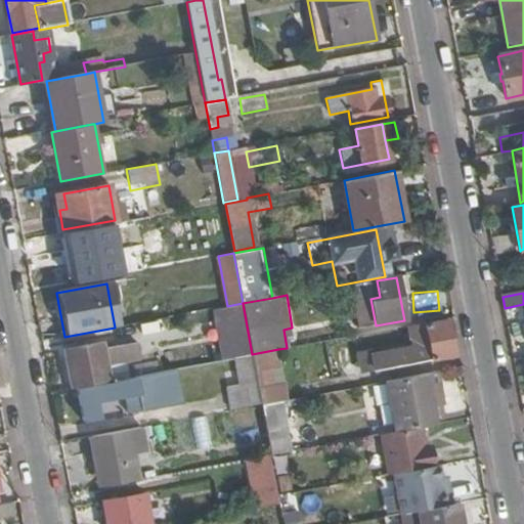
[(213,309),(223,359),(239,356),(252,354),(243,303),(227,306),(213,309)]
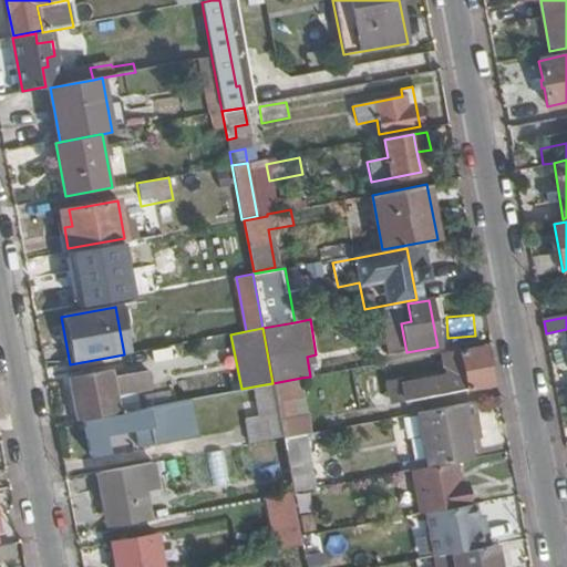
[(385,379),(390,406),(405,403),(405,401),(490,384),(482,347),(442,354),(445,374),(402,382),(401,377),(385,379)]
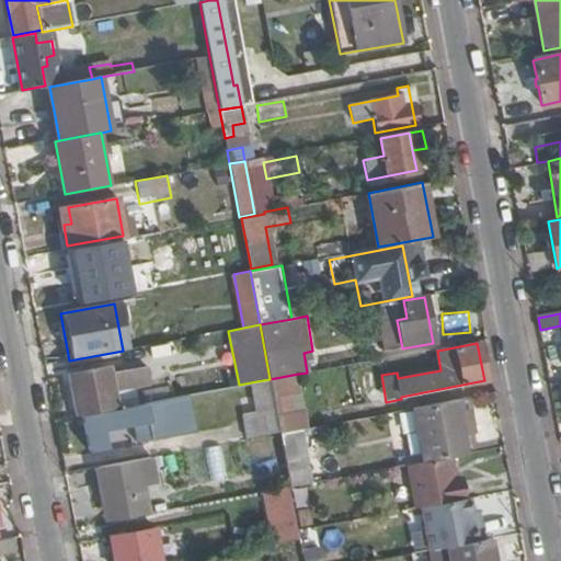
[(427,348),(407,353),(408,363),(430,358),(427,348)]
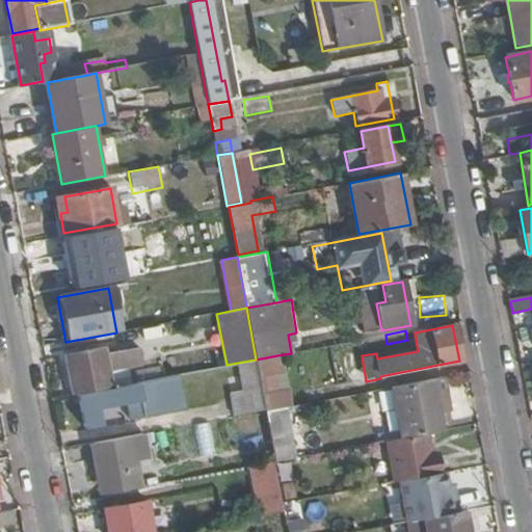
[(134,335),(114,338),(117,350),(137,346),(134,335)]
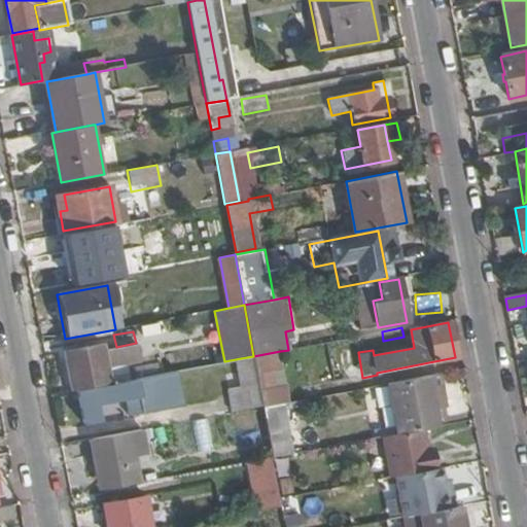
[(107,377),(104,360),(102,350),(100,340),(64,346),(70,384),(107,377)]
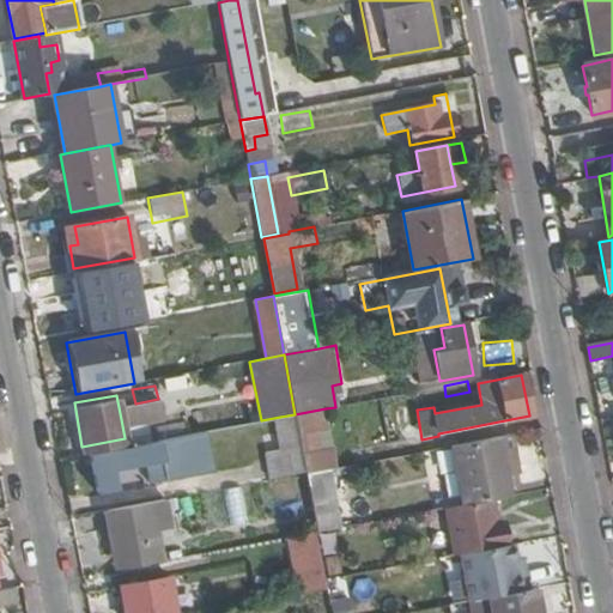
[(119,407),(121,419),(128,418),(129,424),(162,418),(158,402),(128,407),(127,405),(119,407)]
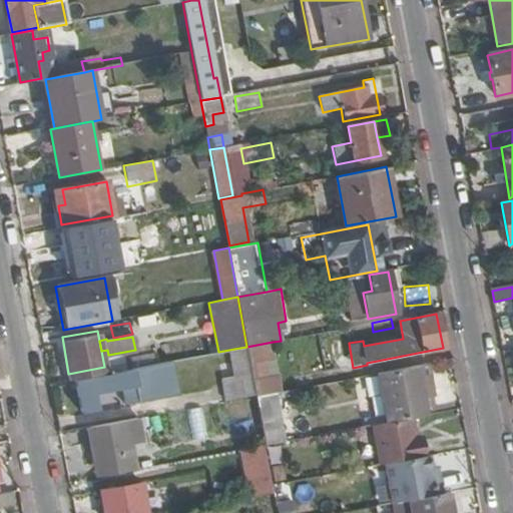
[(273,342),(246,347),(251,372),(255,394),(255,396),(278,392),(282,391),(273,342)]
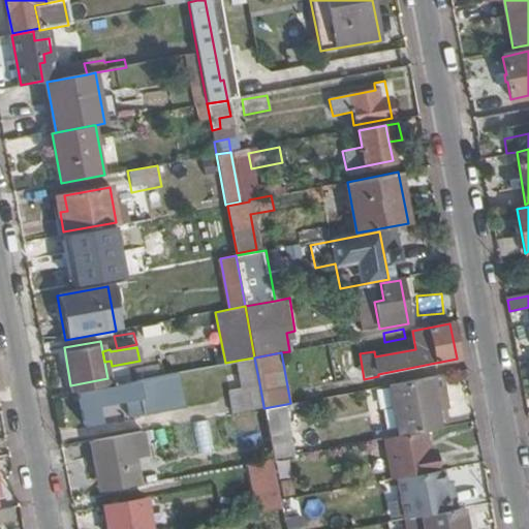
[(254,358),(242,360),(246,386),(259,383),(254,358)]
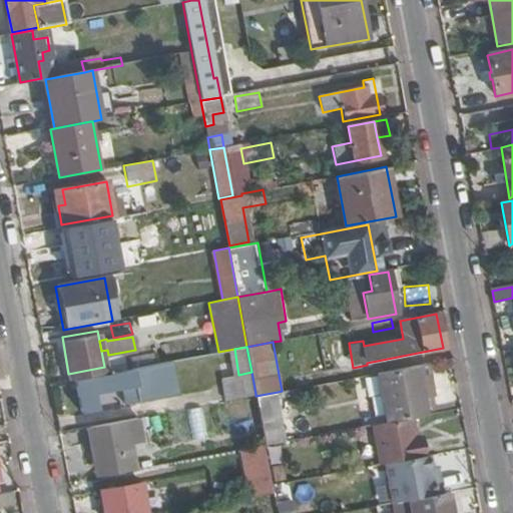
[(173,361),(136,368),(142,400),(179,393),(173,361)]
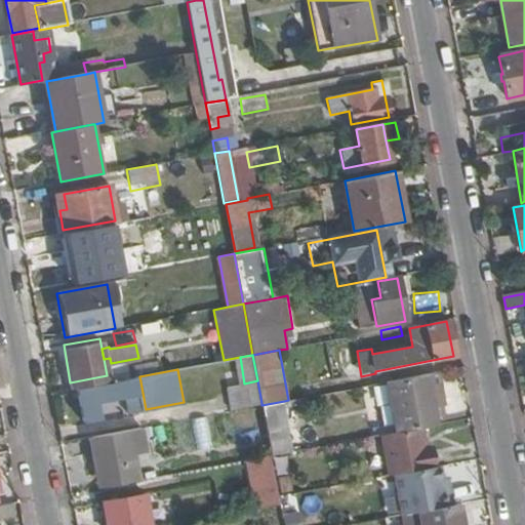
[(437,372),(385,381),(387,393),(395,432),(420,427),(436,425),(433,408),(443,406),(437,372)]
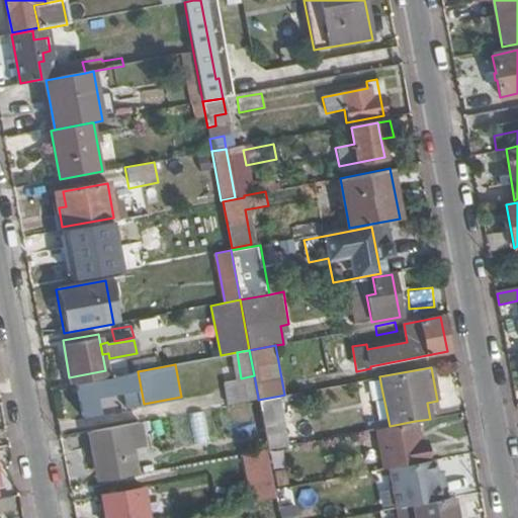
[(254,375),(241,378),(228,380),(232,402),(258,398),(254,375)]
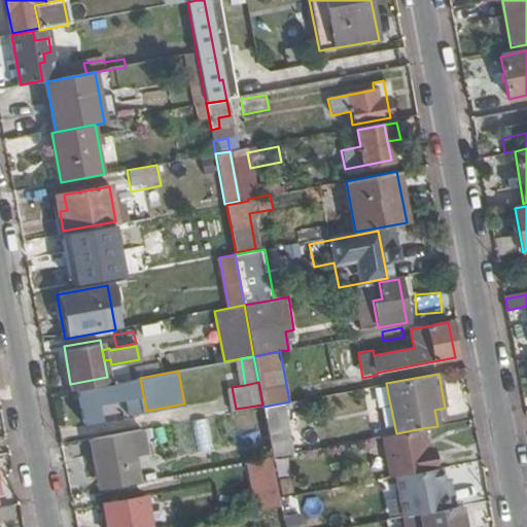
[(285,402),(262,407),(272,457),(294,453),(285,402)]
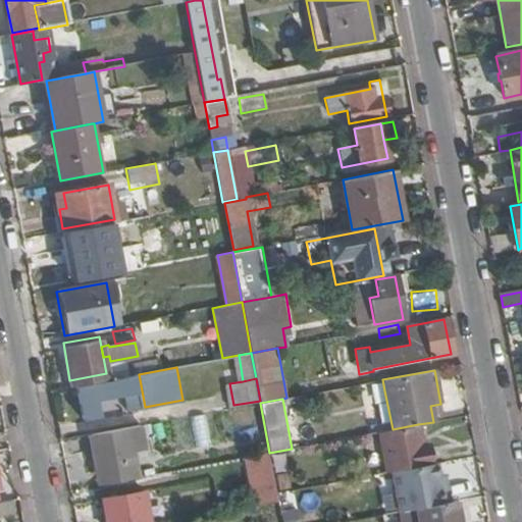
[(142,424),(89,434),(99,485),(135,478),(127,447),(146,444),(142,424)]
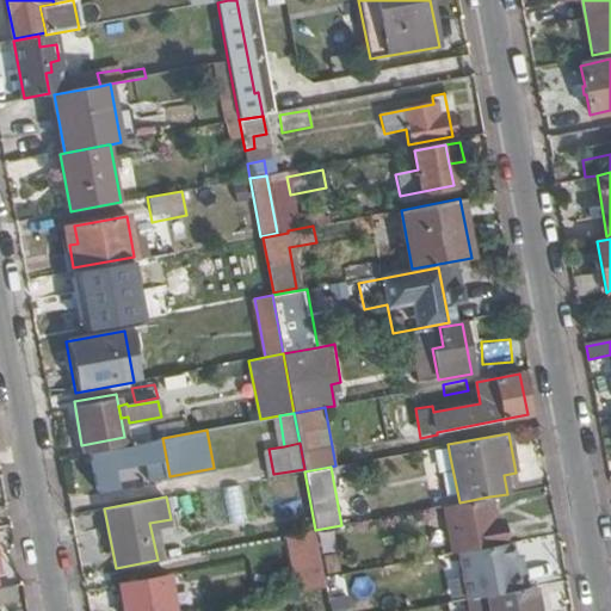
[(444,506),(452,553),(503,543),(498,519),(494,520),(489,497),(460,503),(444,506)]
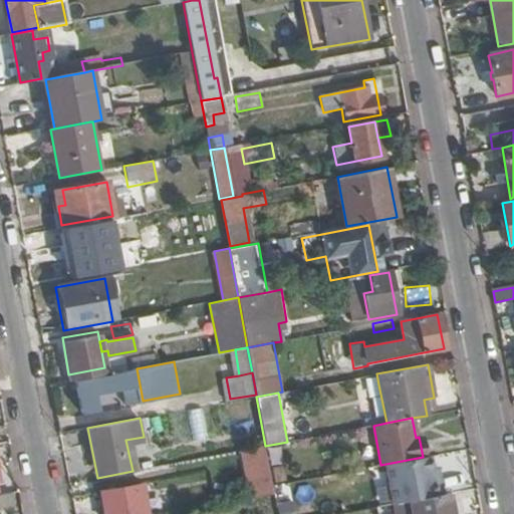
[(273,494),(264,446),(240,451),(249,498),(273,494)]
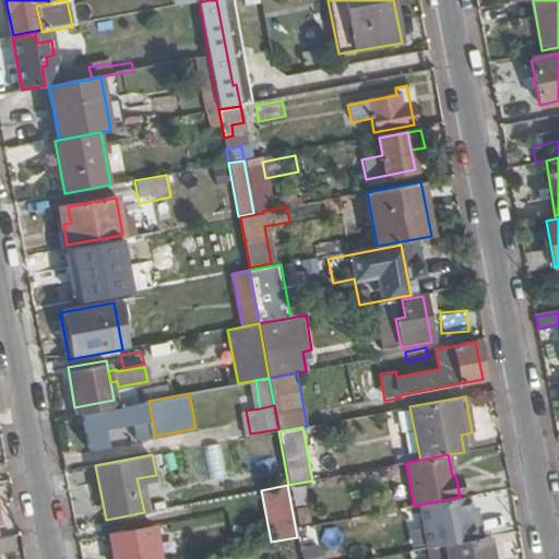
[(460,497),(414,506),(423,549),(475,539),(473,523),(467,524),(464,511),(462,497),(460,497)]
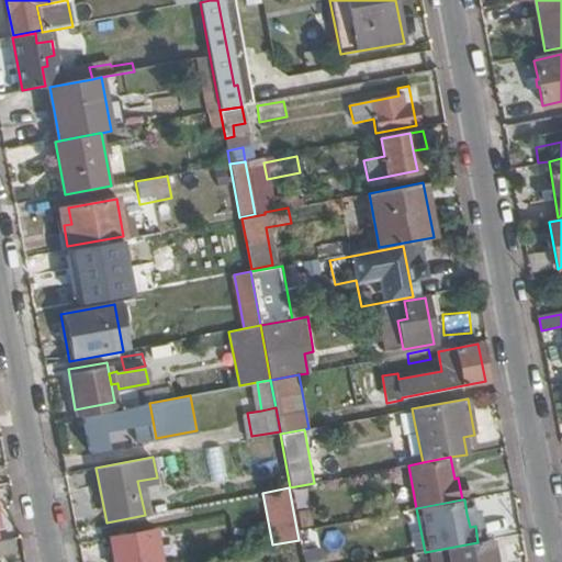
[(112,561),(157,561),(153,534),(109,541),(112,561)]
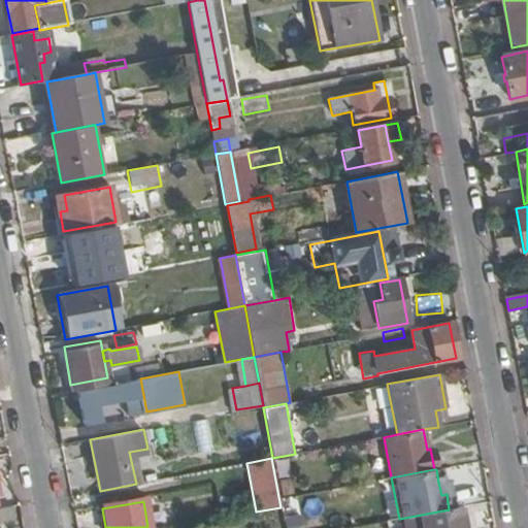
[(464,527),(462,515),(424,522),(425,527),(464,527)]
